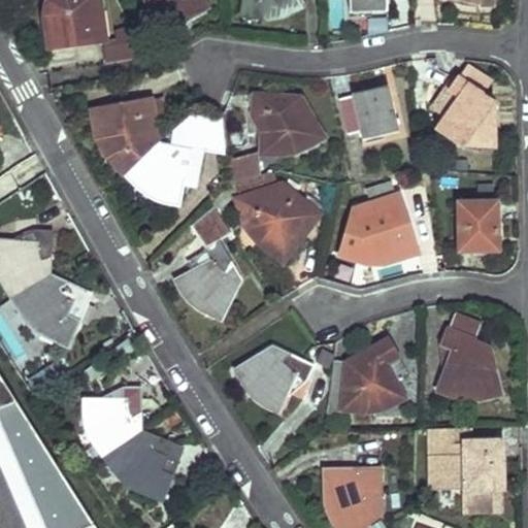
[(48,0),(46,5),(45,13),(46,32),(50,50),(103,43),(106,42),(103,12),(100,13),(98,0),(48,0)]
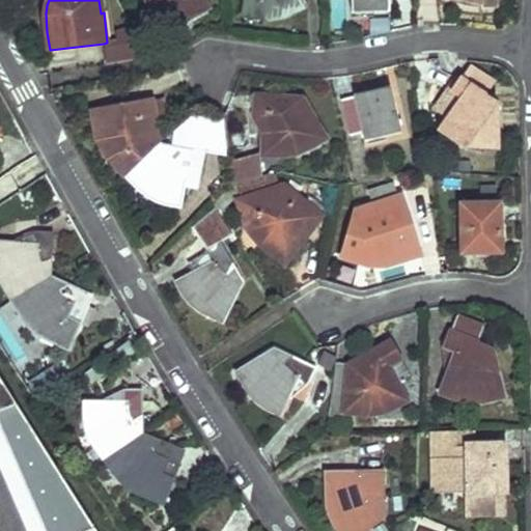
[(192,12),(193,14),(193,15),(207,6),(203,0),(148,0),(147,18),(159,19),(168,20),(176,18),(186,16),(192,12)]
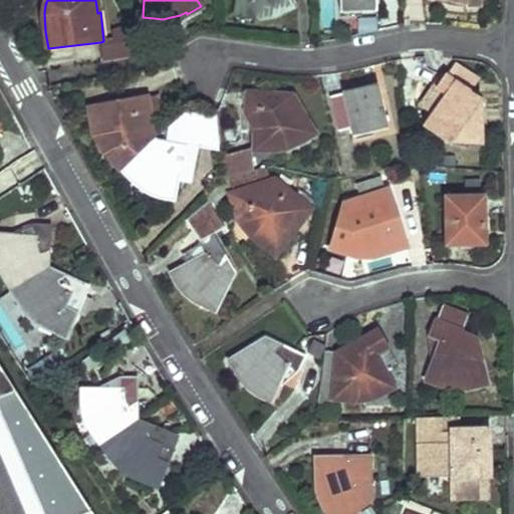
[(278,14),(284,11),(290,9),(294,6),(290,0),(237,0),(235,16),(248,17),(250,15),(260,16),(268,16),(278,14)]
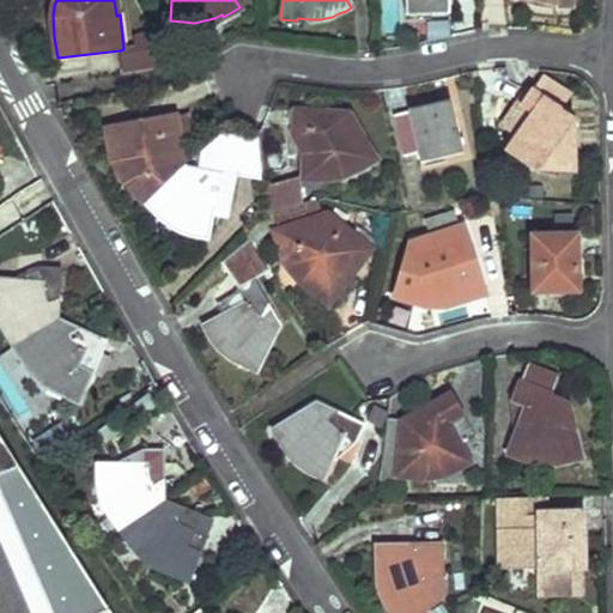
[(406,0),(407,16),(449,13),(449,0),(406,0)]
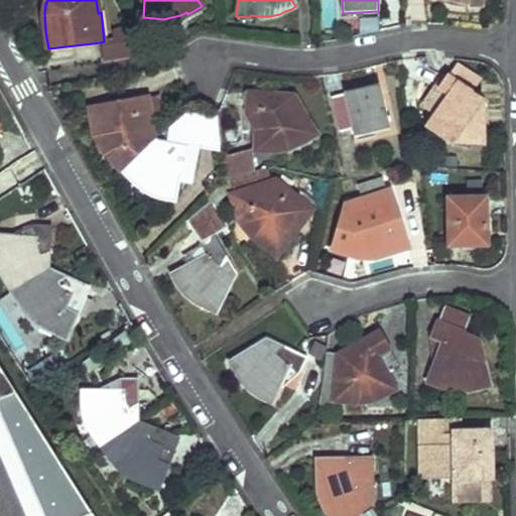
[(118,59),(143,55),(124,18),(111,24),(118,39),(114,53),(118,59)]
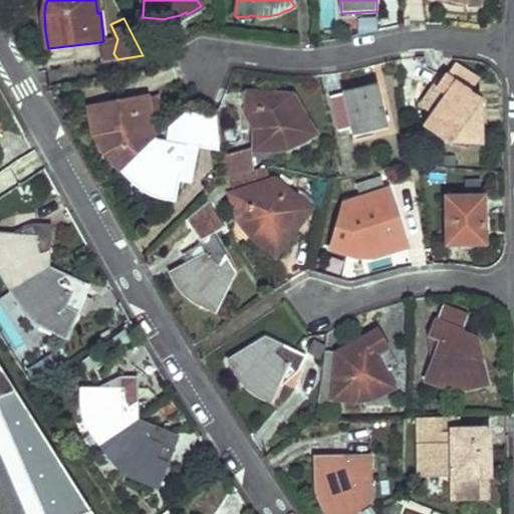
[(117,39),(103,41),(100,42),(104,61),(117,59),(113,53),(117,39)]
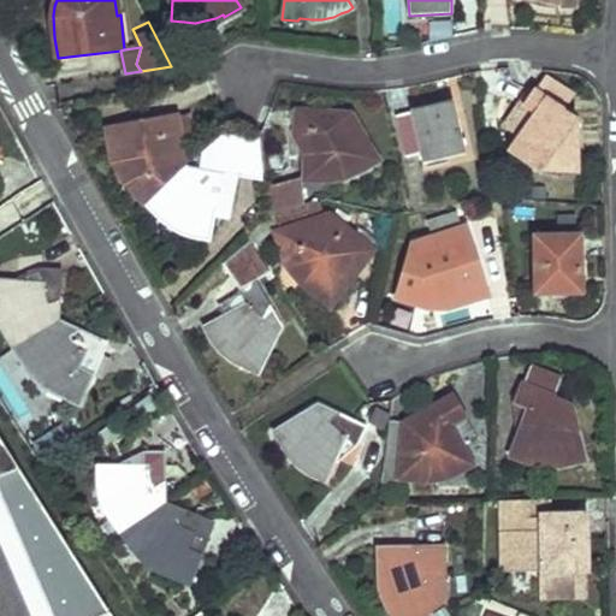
[(509,150),(516,155),(523,159),(534,165),(544,167),(550,169),(561,169),(561,172),(581,171),(579,118),(564,108),(574,94),(546,77),(537,89),(532,86),(520,102),(535,114),(509,150)]
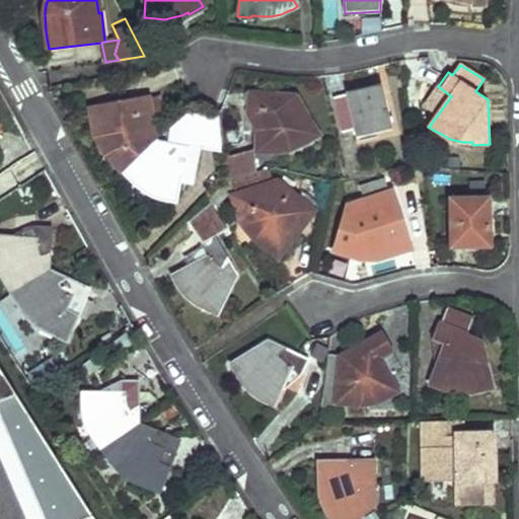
[(342,132),(348,131),(354,129),(357,138),(391,128),(380,84),(346,92),(346,94),(334,96),(342,132)]
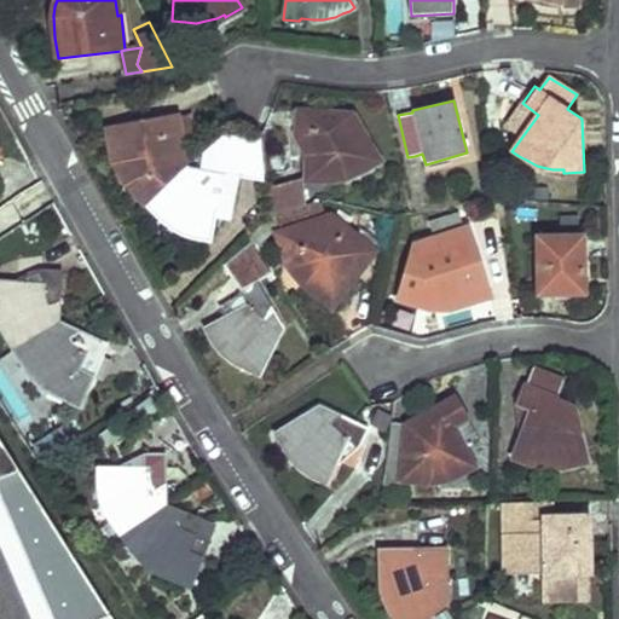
[(360,169),(369,165),(377,160),(353,116),(330,115),(330,113),(298,110),(296,128),(310,128),(307,177),(328,178),(341,175),(353,171),(360,168),(360,169)]
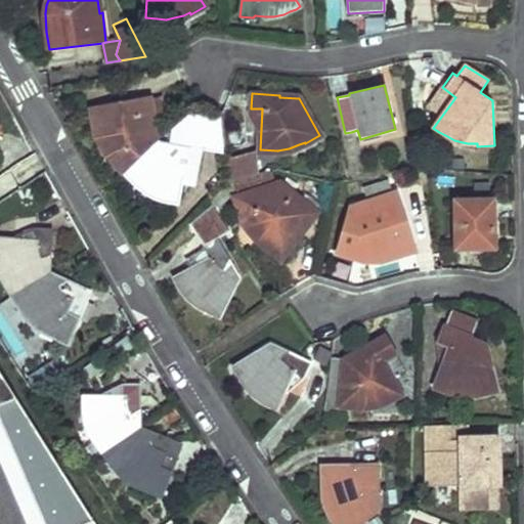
[(162,96),(148,98),(155,125),(167,122),(162,96)]
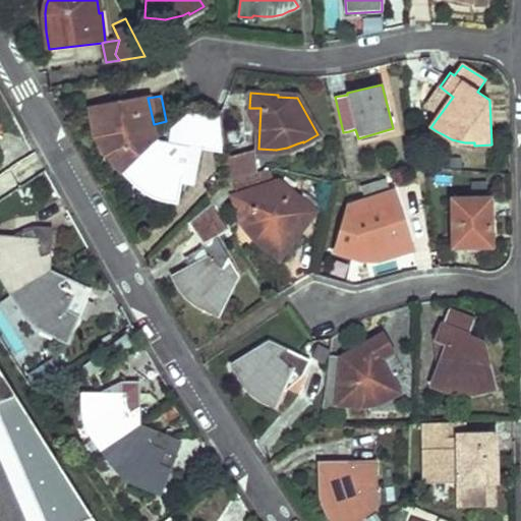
[(117,159),(116,160),(115,161),(124,170),(156,142),(152,123),(154,124),(148,98),(134,100),(135,112),(95,119),(102,138),(106,147),(111,153),(117,159)]
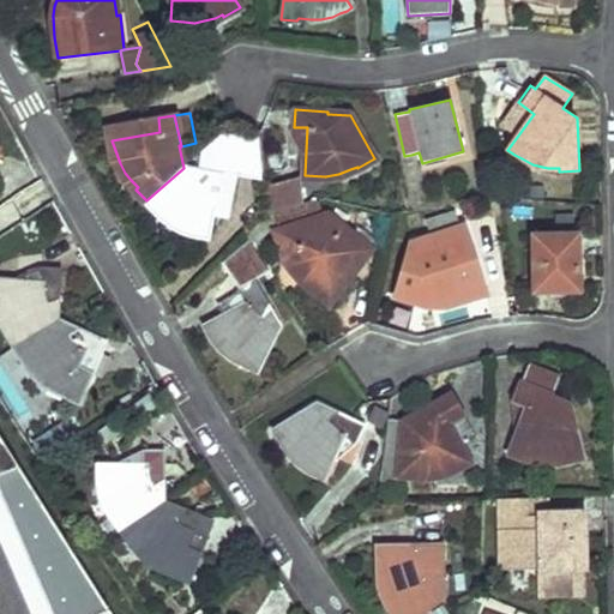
[(184,168),(146,200),(161,215),(163,214),(174,224),(181,228),(210,236),(211,233),(224,236),(235,174),(260,179),(257,137),(221,133),(184,168)]
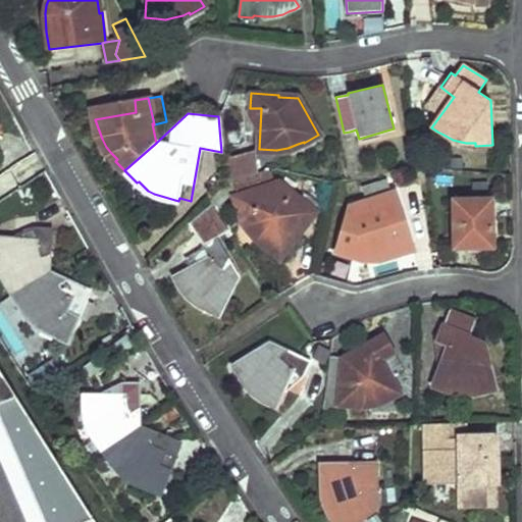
[(256,156),(226,163),(228,180),(233,180),(261,173),(256,156)]
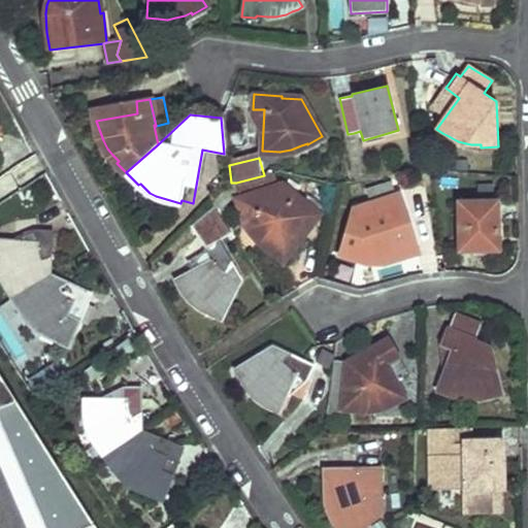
[(266,241),(275,250),(285,258),(320,215),(318,213),(303,202),(298,197),(296,198),(283,187),(276,186),(272,173),(264,175),(236,183),(240,196),(238,197),(243,211),(245,211),(251,223),(257,232),(266,241)]
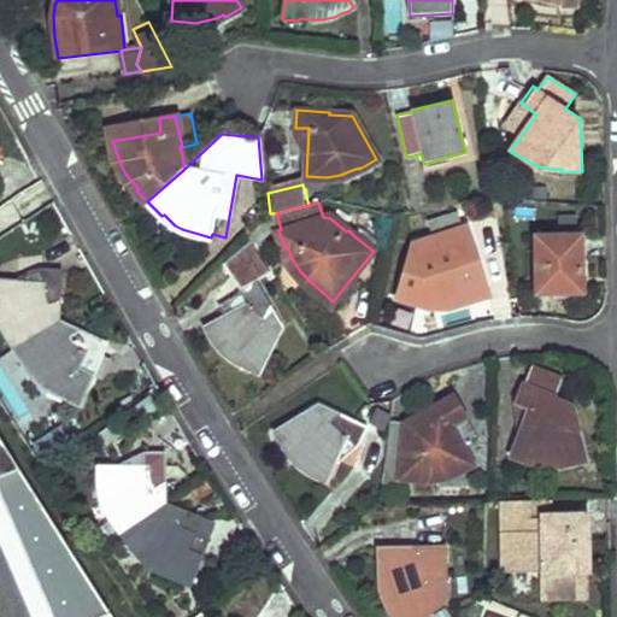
[(416,300),(430,303),(444,303),(454,300),(468,297),(468,298),(487,293),(468,228),(463,229),(457,211),(428,221),(434,241),(415,247),(401,297),(416,300)]
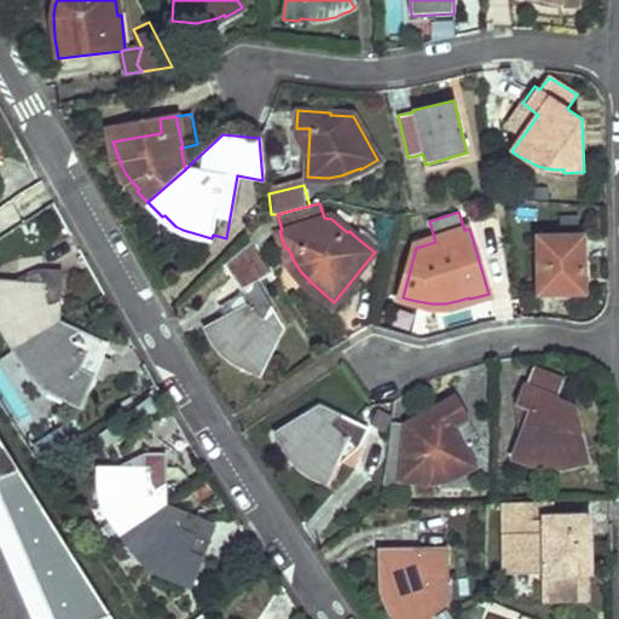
[(577,231),(577,213),(560,214),(560,231),(577,231)]
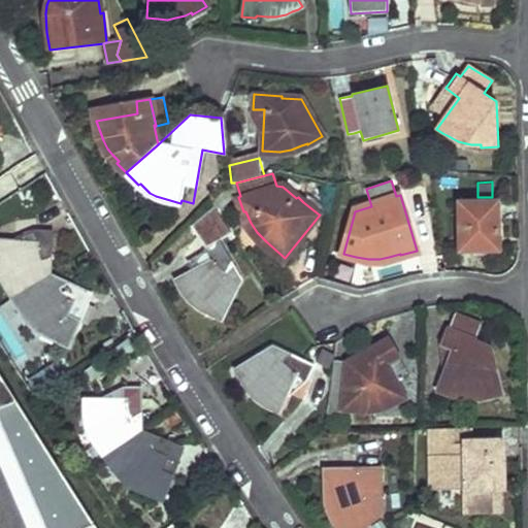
[(303,202),(318,213),(319,202),(308,195),(303,202)]
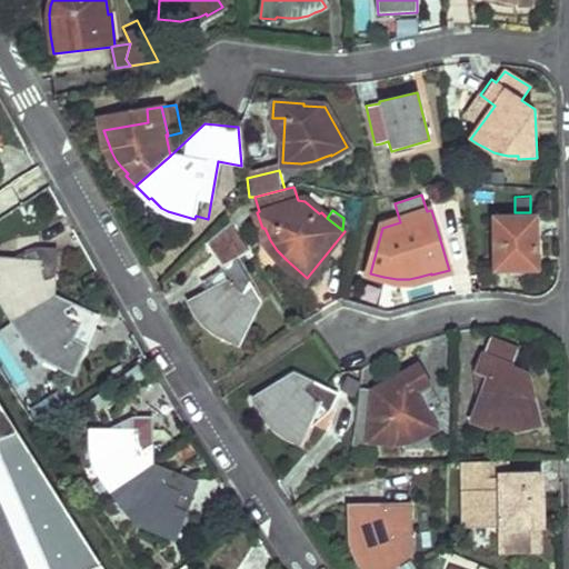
[(496,269),(535,269),(535,219),(496,219),(496,269)]
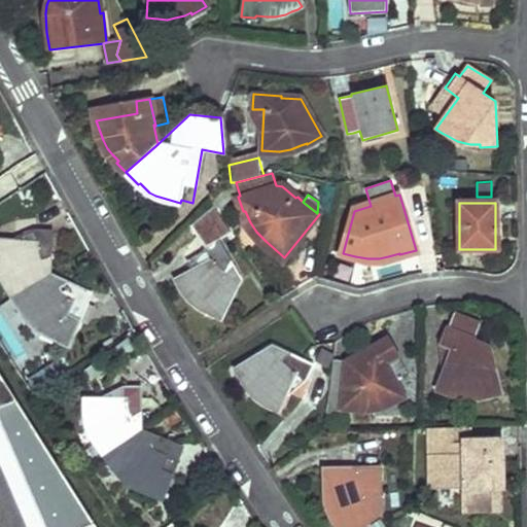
[(206,311),(205,312),(204,314),(221,321),(240,281),(232,267),(234,266),(217,240),(233,233),(214,205),(190,224),(210,257),(175,279),(183,292),(190,301),(197,306),(206,311)]
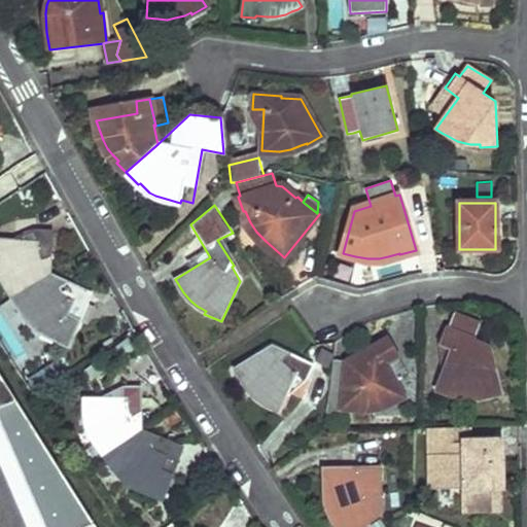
[(3,282),(13,299),(49,276),(49,258),(51,258),(54,230),(38,229),(37,242),(0,240),(0,271),(1,274),(5,282),(3,282)]
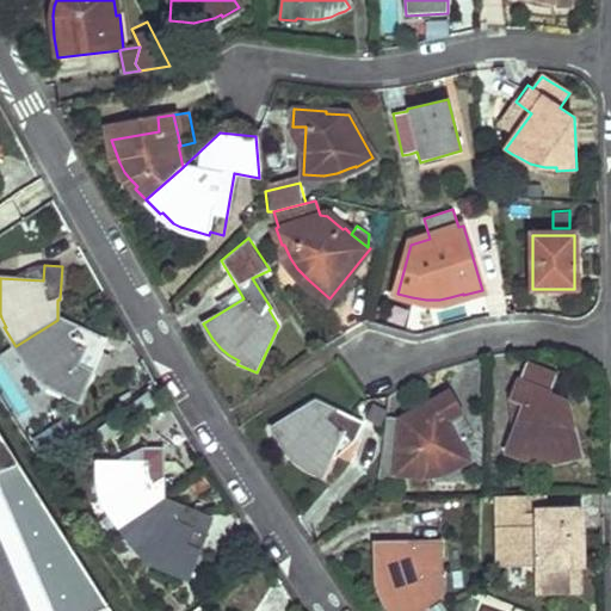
[(57,320),(16,346),(24,358),(31,369),(41,380),(50,387),(57,393),(79,401),(107,339),(75,325),(74,326),(57,320)]
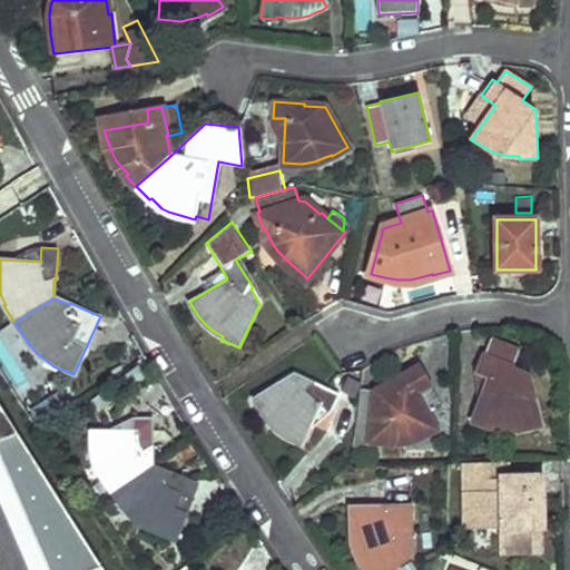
[(502,428),(510,426),(531,423),(541,421),(530,375),(512,369),(520,349),(492,337),(478,373),(490,377),(474,420),(490,425),(491,424),(502,428)]
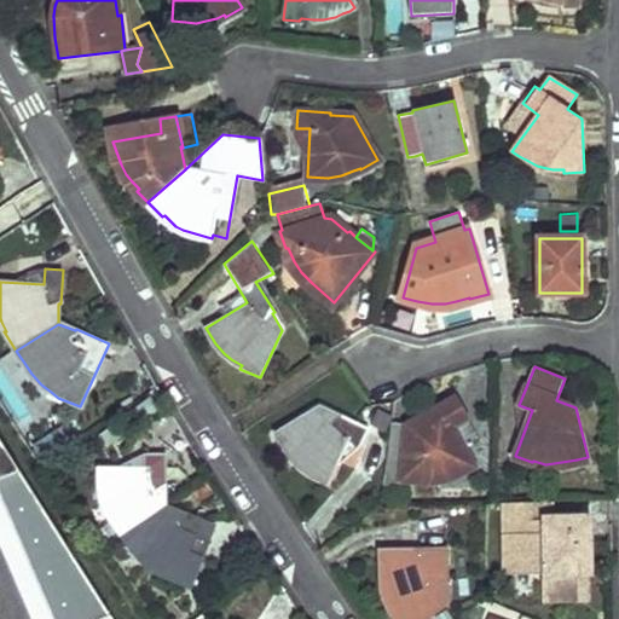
[(446,476),(452,474),(458,472),(474,464),(463,445),(478,437),(455,398),(424,412),(426,416),(408,424),(394,422),(388,461),(404,462),(403,480),(420,481),(421,478),(435,479),(446,476)]
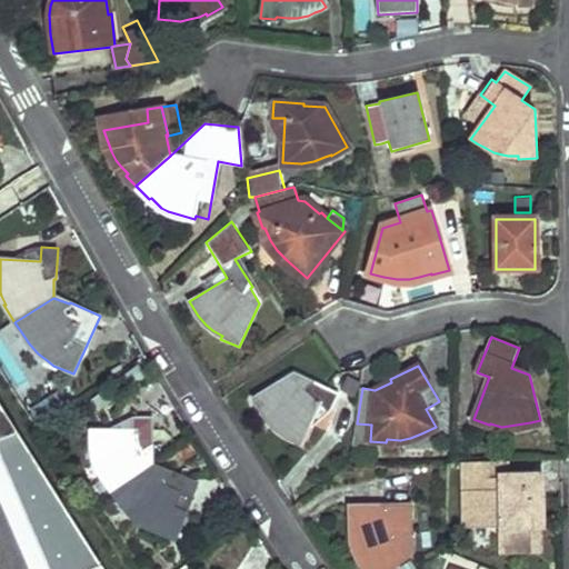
[(258,411),(259,411),(259,410),(261,413),(272,425),(280,431),(290,439),(301,443),(319,403),(332,410),(340,395),(306,378),(306,380),(291,372),(249,399),(258,411)]
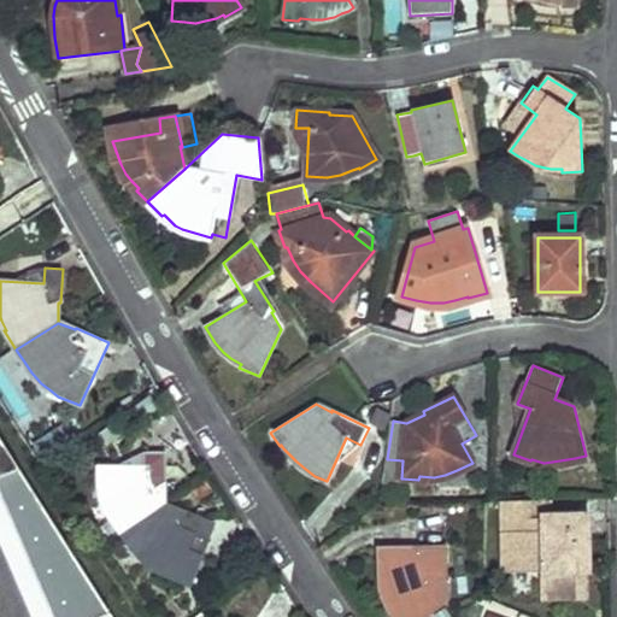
[(381,430),(386,423),(389,416),(378,409),(370,423),(381,430)]
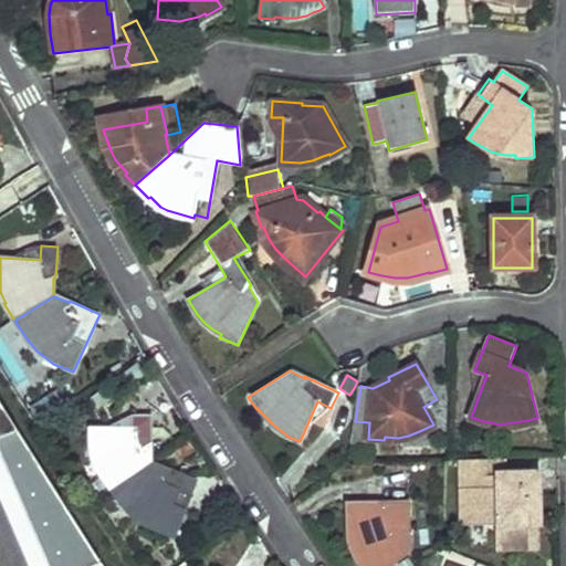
[(0,565),(103,565),(0,402),(0,565)]
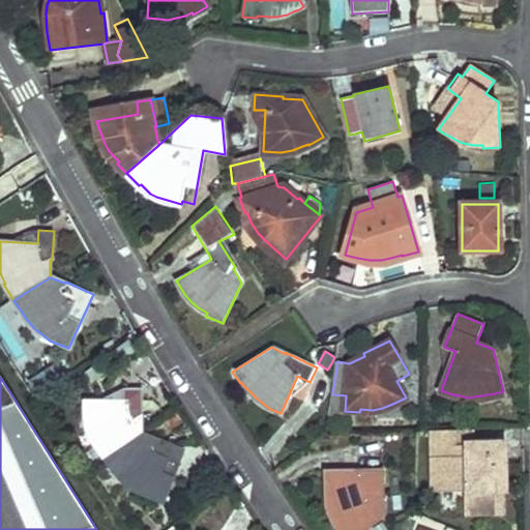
[(94,445),(105,462),(145,435),(142,434),(141,417),(143,418),(142,389),(126,388),(126,402),(84,400),(85,414),(88,428),(92,438),(95,444),(94,445)]
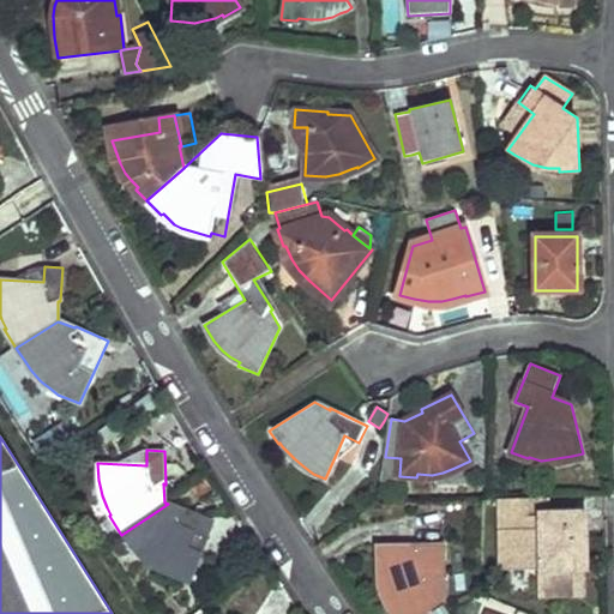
[(583,513),(573,513),(573,498),(541,498),(542,567),(584,566),(583,513)]
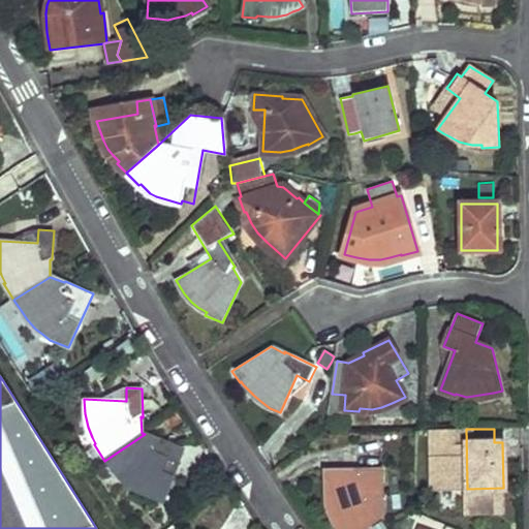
[(145,434),(104,461),(111,471),(115,469),(121,477),(124,481),(131,487),(149,496),(164,502),(185,447),(157,437),(155,438),(145,434)]
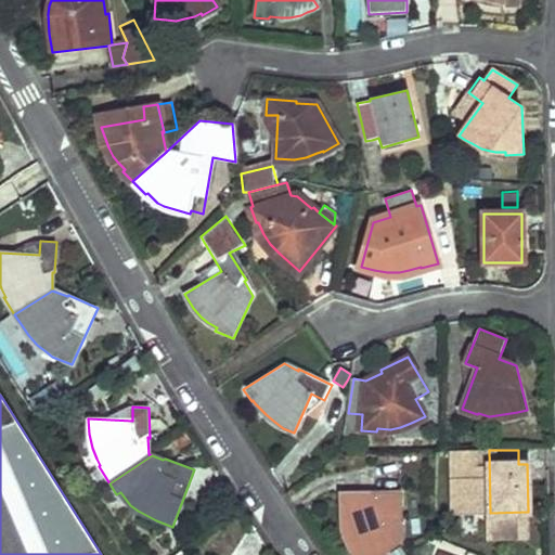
[(355,554),(379,554),(399,542),(399,513),(401,513),(401,492),(339,493),(339,510),(341,510),(341,520),(343,529),(347,540),(355,554)]
